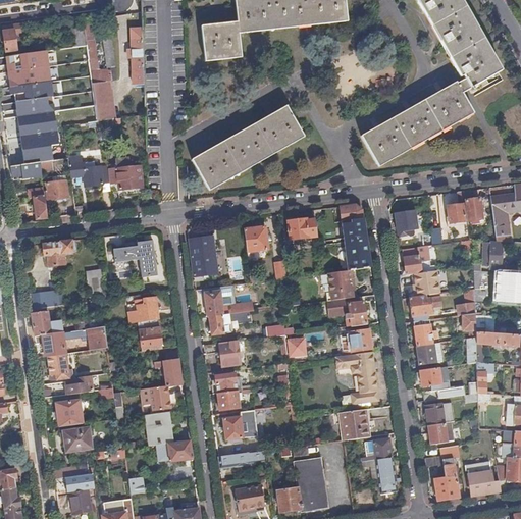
[(239,29),(349,16),(346,0),(235,0),(238,20),(201,24),(205,56),(242,52),(239,29)]
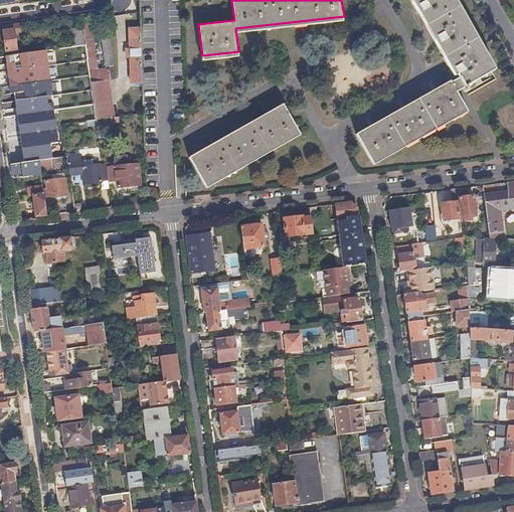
[(416,0),(460,75),(452,80),(451,79),(356,133),(372,160),(467,107),(457,90),(465,86),(469,92),(482,83),(478,77),(492,69),(453,0),(416,0)]
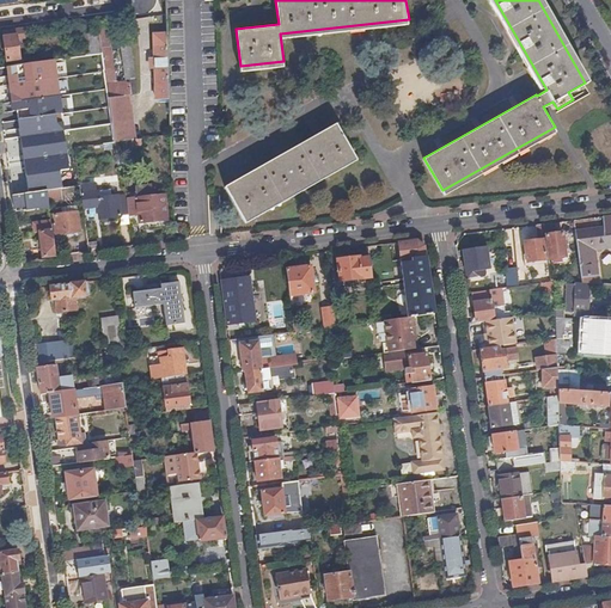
[(104,67),(105,77),(115,75),(107,13),(96,16),(98,31),(102,50),(103,62),(104,67)]
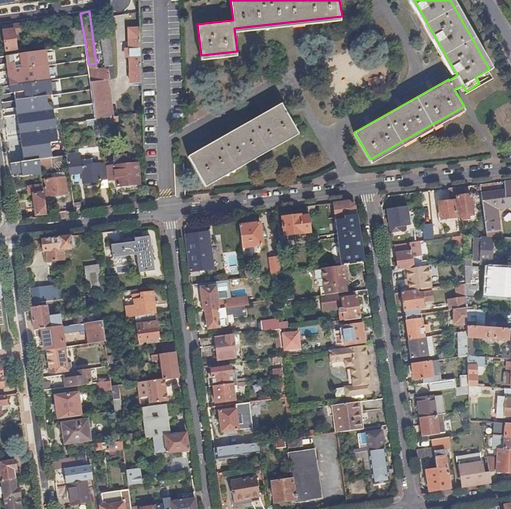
[(19,47),(19,51),(26,51),(23,37),(15,38),(15,36),(20,35),(20,30),(23,29),(22,21),(2,24),(5,48),(19,47)]
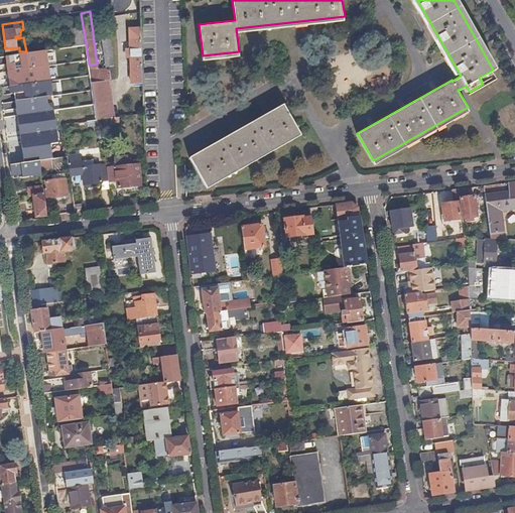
[(142,81),(140,25),(130,26),(130,45),(131,50),(127,50),(127,54),(131,54),(132,81),(142,81)]
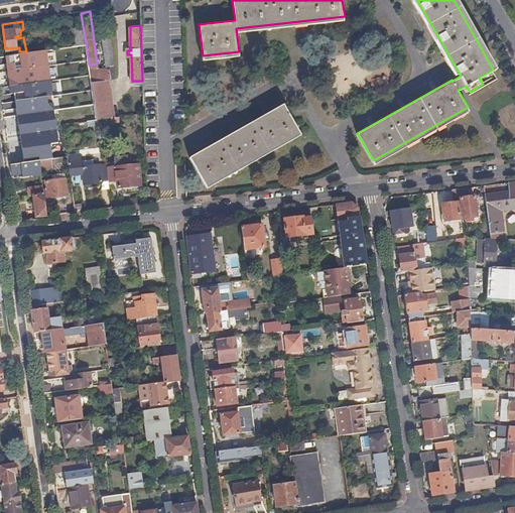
[(66,39),(67,45),(73,44),(86,42),(83,26),(69,28),(71,38),(66,39)]
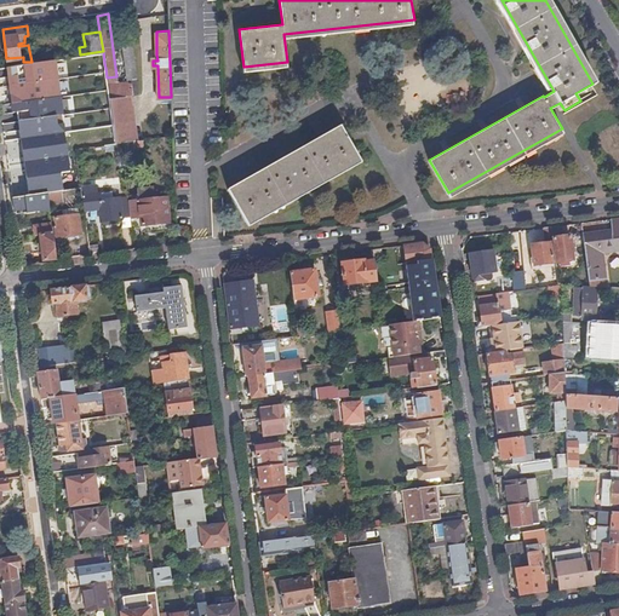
[(127,78),(137,76),(132,40),(122,41),(127,78)]
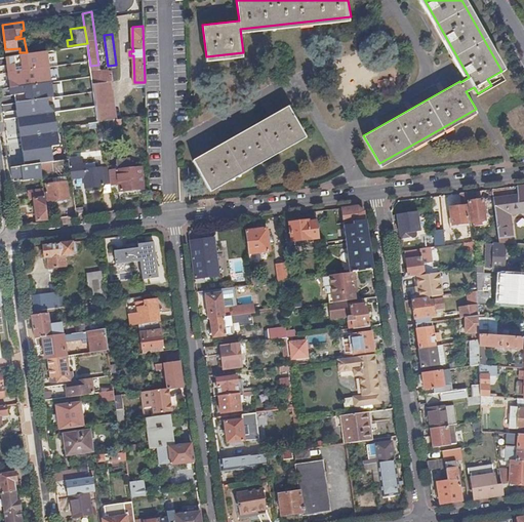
[(87,43),(74,45),(75,53),(85,51),(85,54),(88,53),(87,43)]
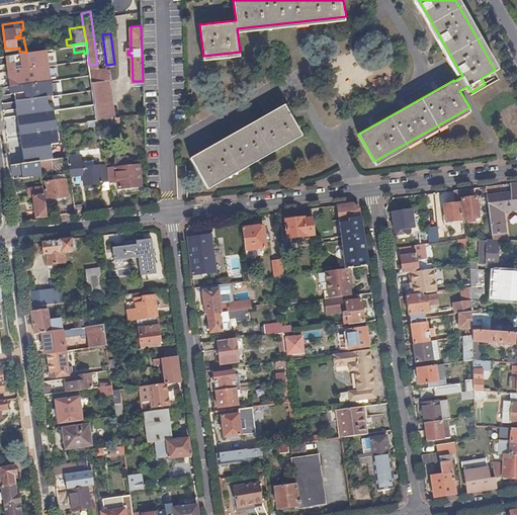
[(16,59),(15,53),(0,55),(0,67),(13,65),(13,60),(16,59)]
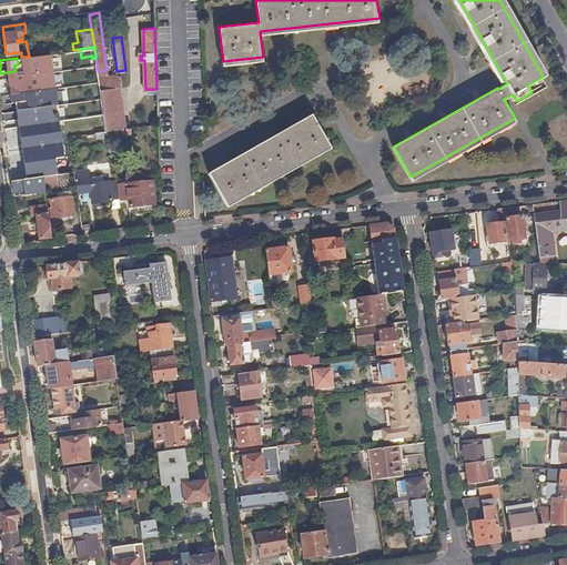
[(94,123),(97,131),(103,130),(105,130),(100,89),(100,86),(99,78),(98,71),(97,62),(84,64),(83,67),(84,77),(87,79),(90,78),(91,94),(89,96),(92,113),(89,114),(89,115),(88,118),(87,119),(88,120),(90,121),(93,123),(94,123)]
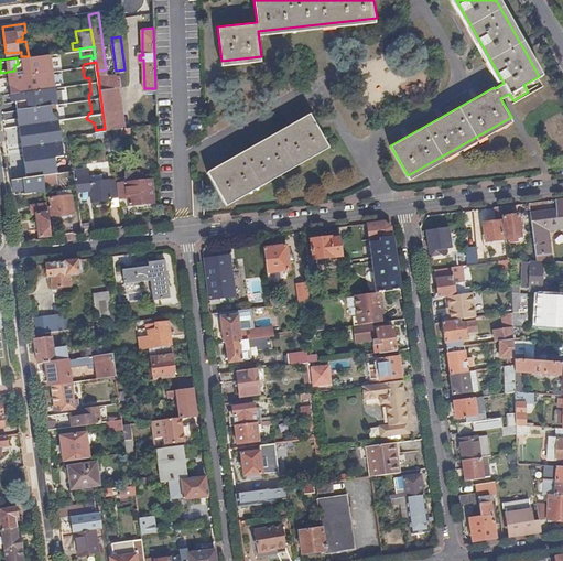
[(120,74),(98,77),(99,85),(126,81),(125,71),(119,71),(120,74)]
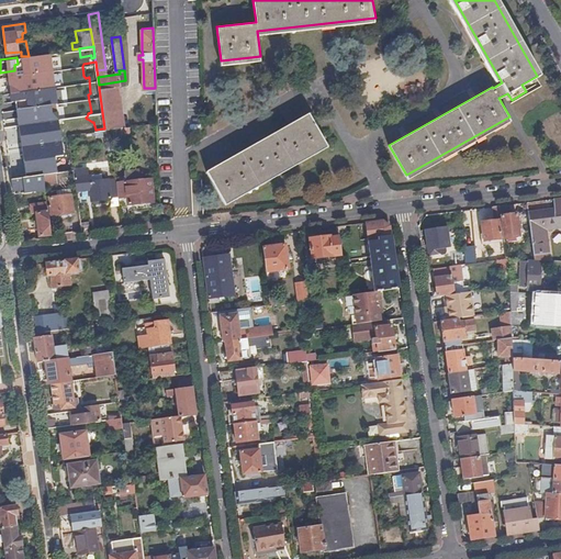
[(326,142),(309,112),(206,170),(224,200),(326,142)]
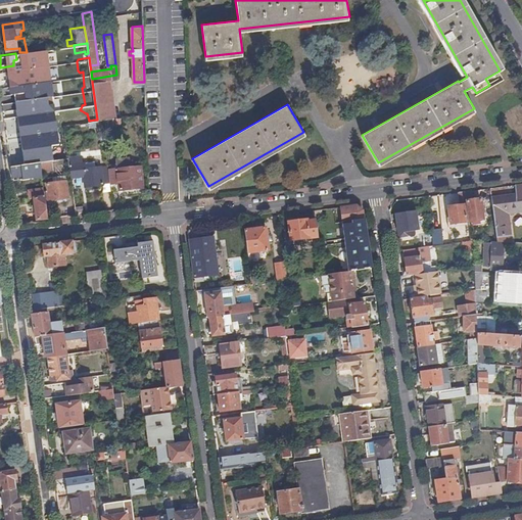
[(103,131),(105,147),(113,146),(111,132),(110,132),(109,123),(119,122),(119,116),(115,116),(102,119),(103,131)]
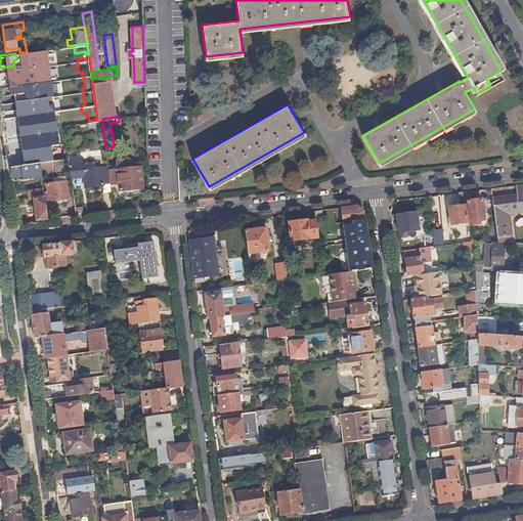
[(52,160),(59,159),(56,136),(37,139),(40,161),(52,160)]
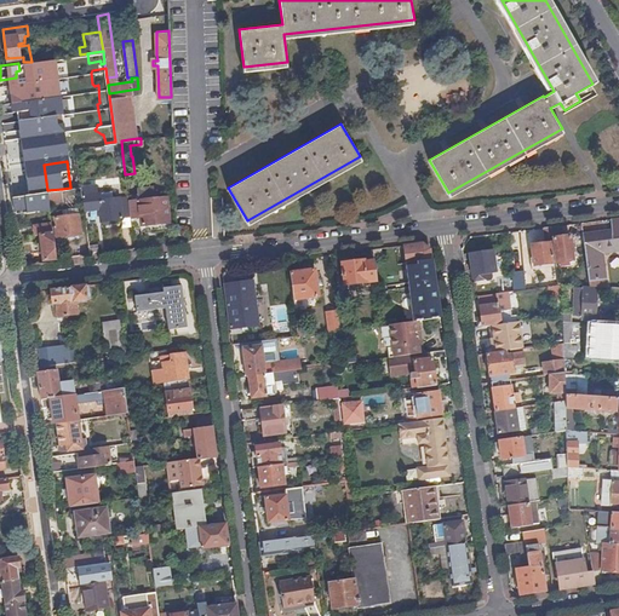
[(131,214),(127,195),(113,196),(112,189),(98,191),(97,183),(80,185),(84,208),(99,206),(101,218),(131,214)]
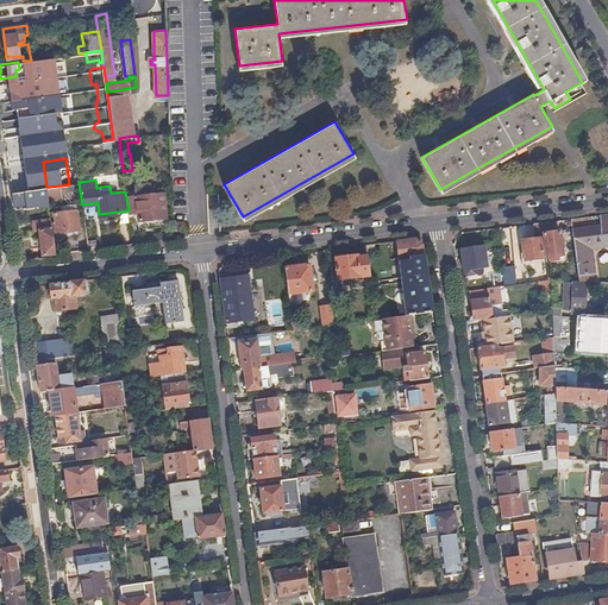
[(135,186),(125,187),(125,191),(129,210),(138,209),(139,219),(165,215),(163,191),(152,191),(151,180),(135,182),(135,186)]
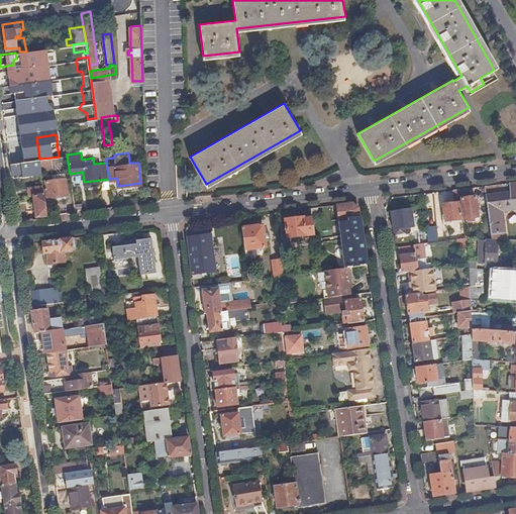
[(54,166),(52,158),(39,159),(40,167),(54,166)]
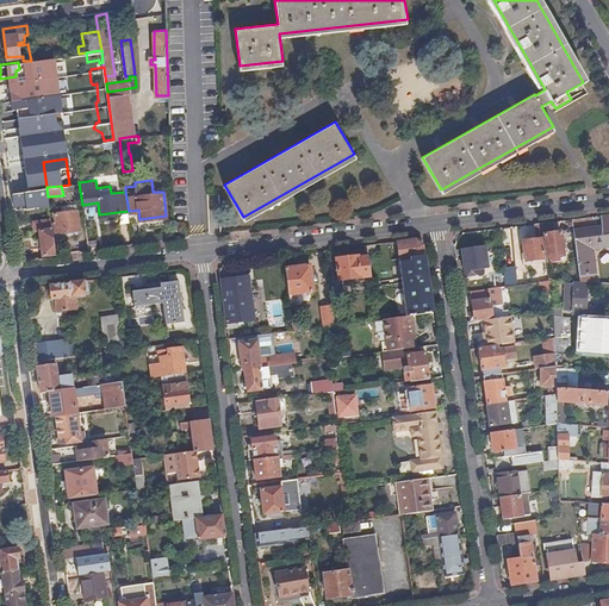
[(36,205),(48,204),(48,197),(47,187),(12,192),(14,204),(35,201),(36,205)]
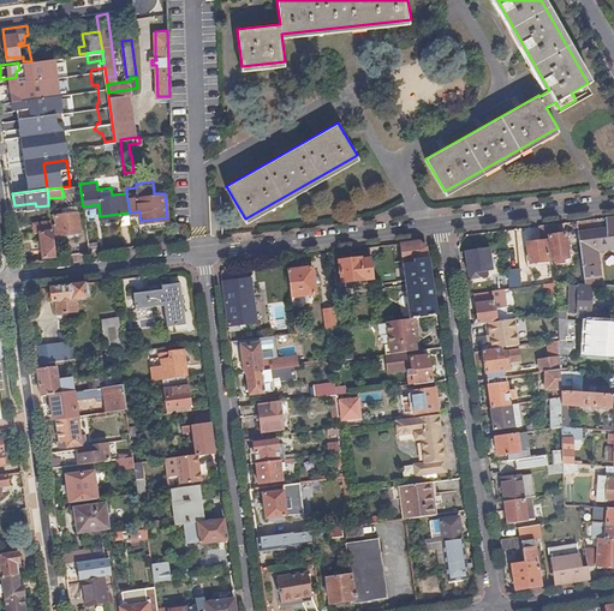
[(78,231),(81,229),(78,210),(73,210),(73,207),(67,208),(67,207),(55,208),(55,213),(54,214),(57,233),(71,231),(78,231)]
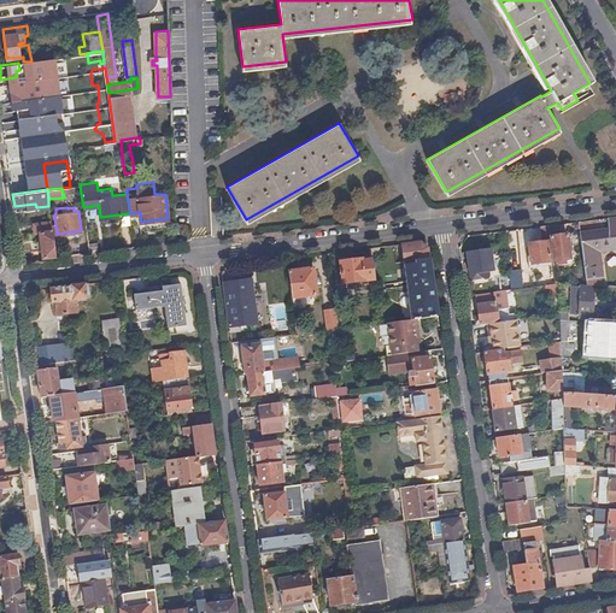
[(586,284),(602,286),(598,249),(615,246),(615,214),(608,217),(609,229),(579,234),(586,284)]
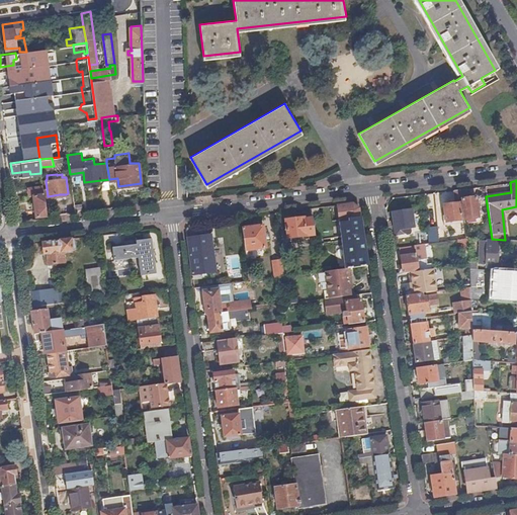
[(47,215),(42,184),(28,186),(29,194),(33,194),(36,216),(47,215)]
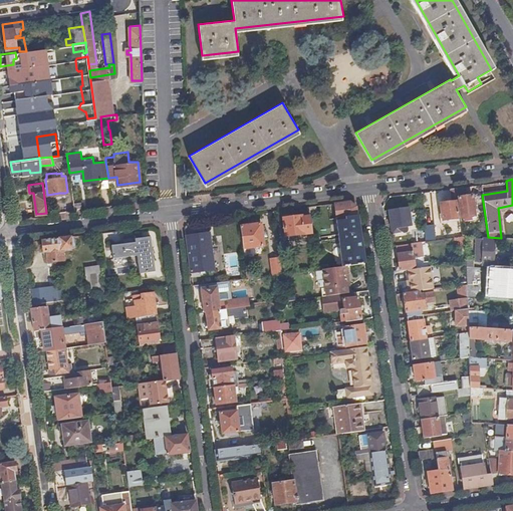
[(456,187),(450,188),(451,197),(453,200),(440,202),(443,222),(446,222),(445,219),(457,217),(455,200),(458,200),(457,197),(456,187)]
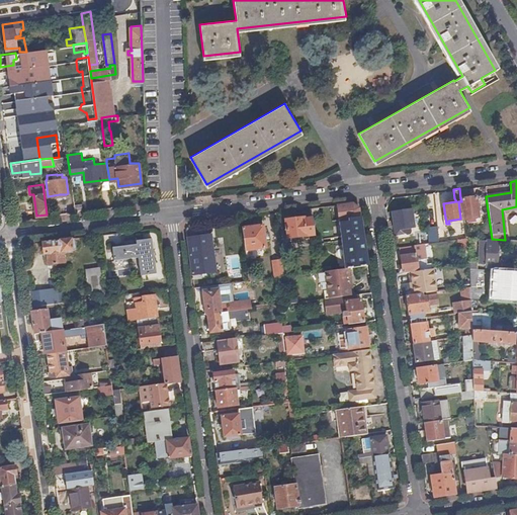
[(461,201),(463,219),(478,217),(476,196),(460,198),(461,201)]
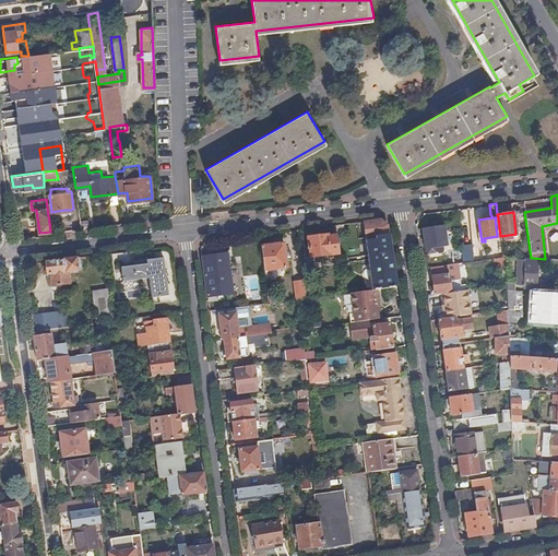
[(363,221),(371,288),(376,287),(395,285),(387,224),(380,219),(363,221)]
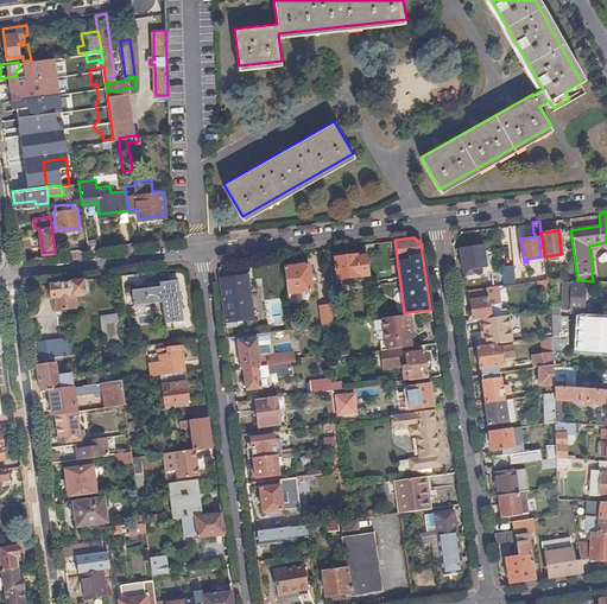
[(482,243),(459,247),(462,269),(473,267),(473,269),(476,269),(476,267),(486,266),(482,243)]
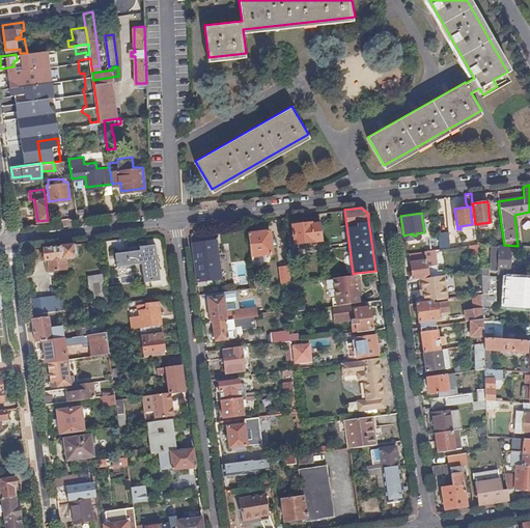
[(322,240),(319,222),(311,223),(311,221),(291,224),(294,243),(297,242),(297,246),(314,244),(313,241),(322,240)]
